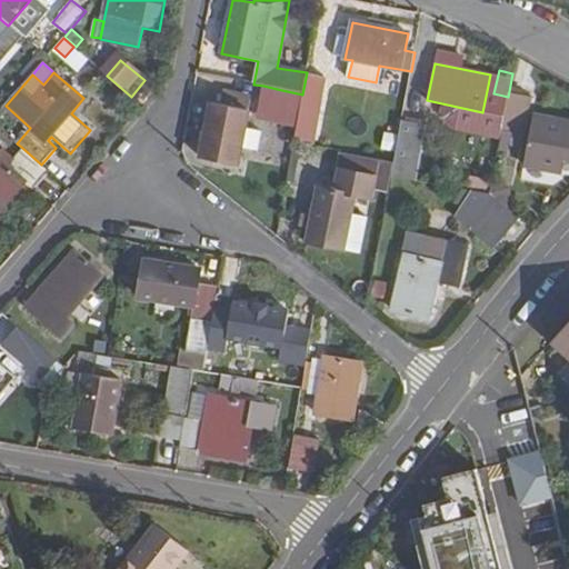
[(307,73),(302,95),(298,119),(293,142),(315,146),(327,77),(307,73)]
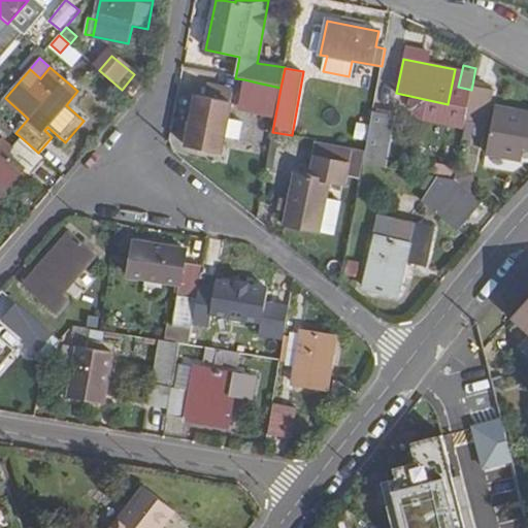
[(244,79),(239,102),(253,105),(267,108),(276,110),(281,88),(257,83),(244,79)]
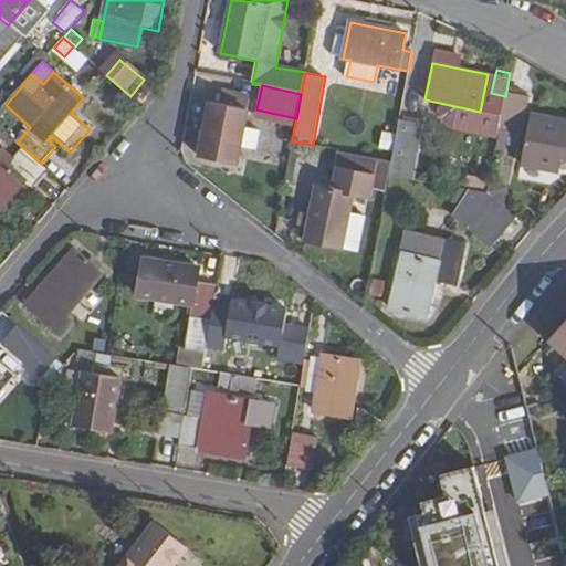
[(243,126),(250,96),(222,91),(220,103),(211,101),(200,157),(236,166),(240,146),(243,126)]
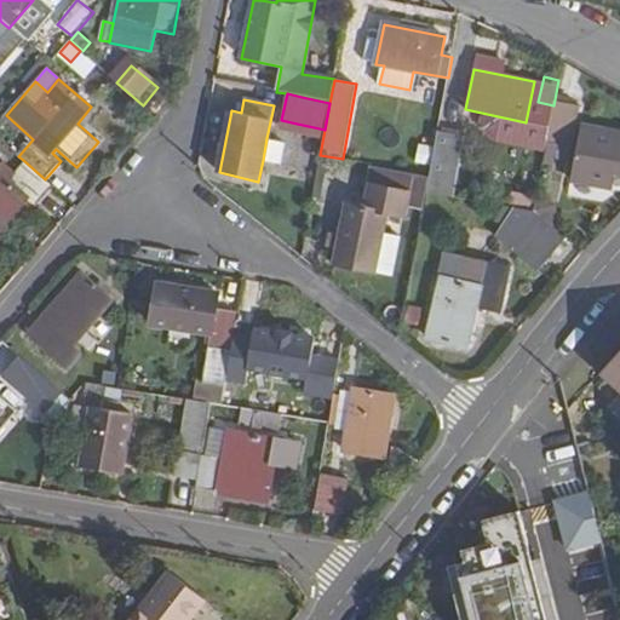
[(555,99),(554,105),(545,154),(574,160),(570,182),(615,190),(619,174),(619,173),(619,132),(578,124),(580,105),(555,99)]
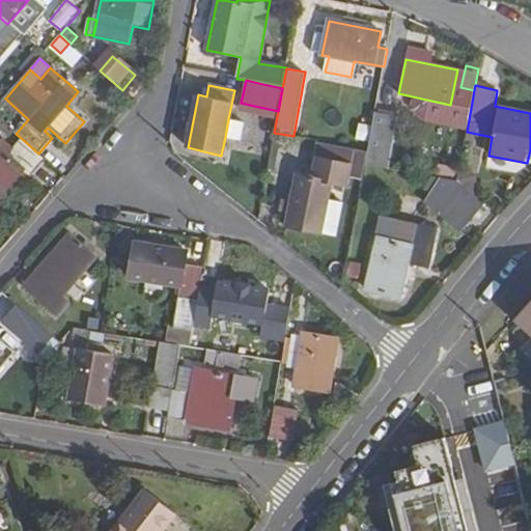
[(269,109),(254,106),(253,112),(268,115),(269,109)]
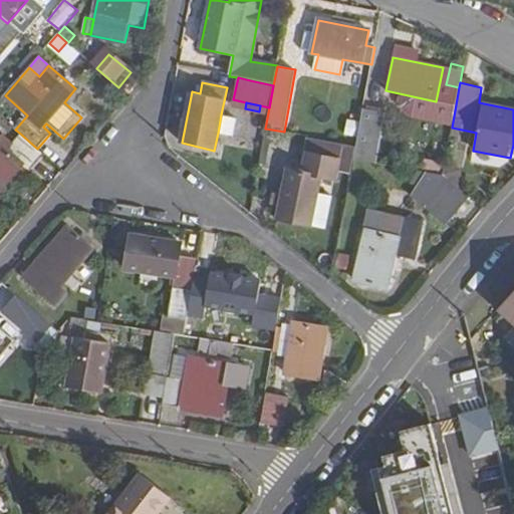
[(384,112),(362,108),(355,147),(353,159),(376,164),(384,112)]
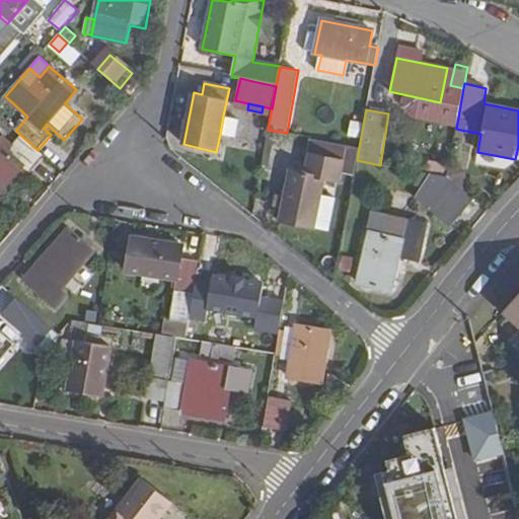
[(238,119),(223,116),(220,134),(234,137),(238,119)]
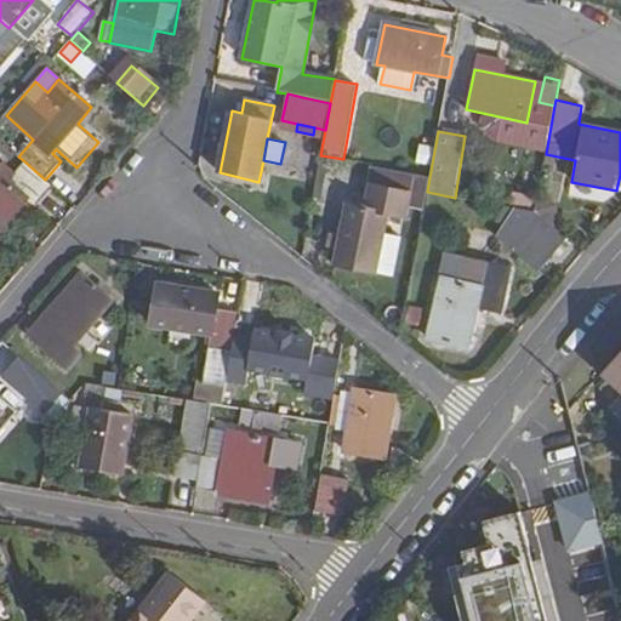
[(290,149),(284,174),(301,177),(307,153),(290,149)]
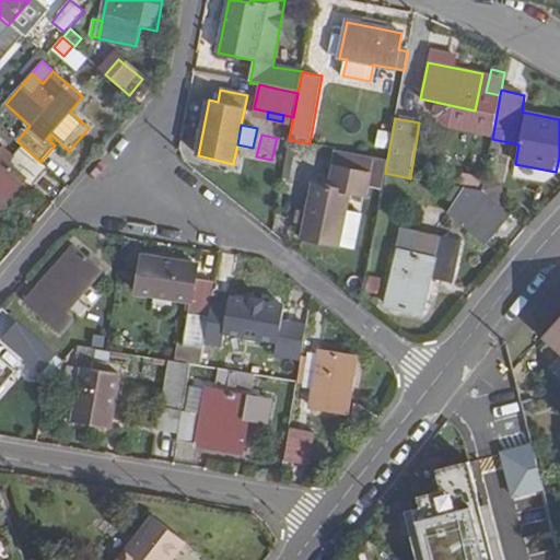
[(295,144),(289,143),(282,178),(289,179),(295,144)]
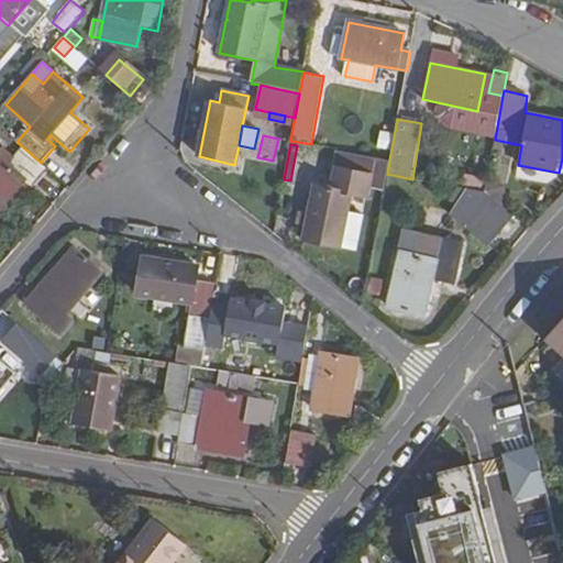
[(0,157),(0,209),(25,180),(33,186),(47,168),(41,163),(21,145),(6,162),(0,157)]
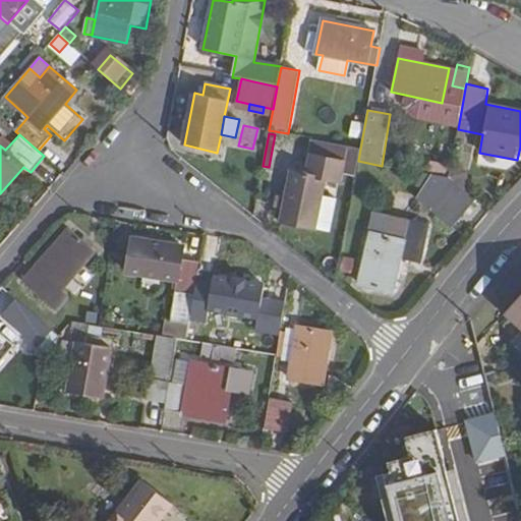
[(332,233),(344,174),(355,176),(358,161),(360,149),(312,139),(305,174),(291,171),(282,222),(332,233)]
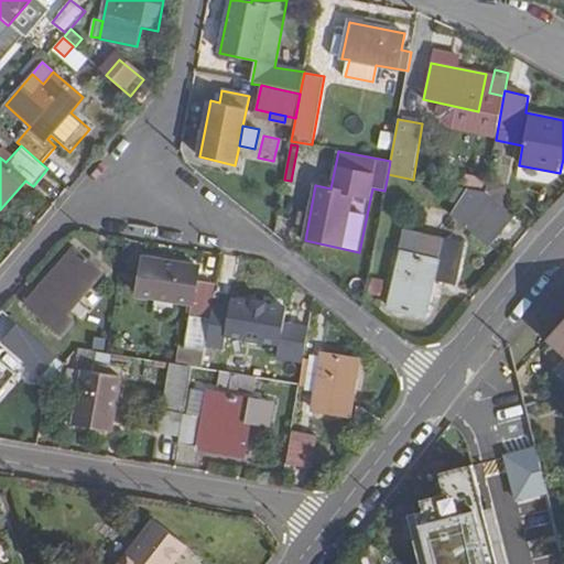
[(487,191),(485,191),(491,196),(506,208),(507,186),(488,182),(487,191)]
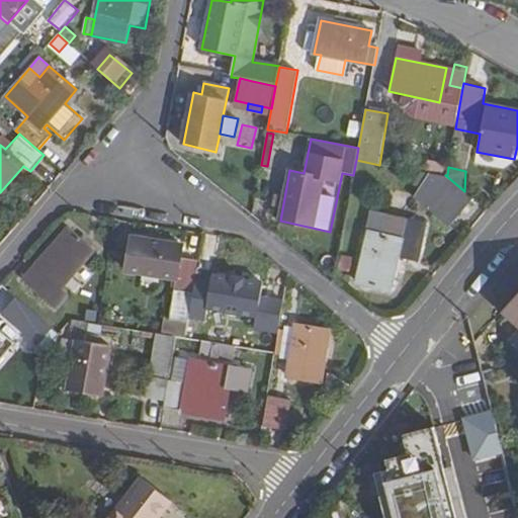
[(427,208),(447,225),(471,197),(464,191),(451,180),(427,208)]
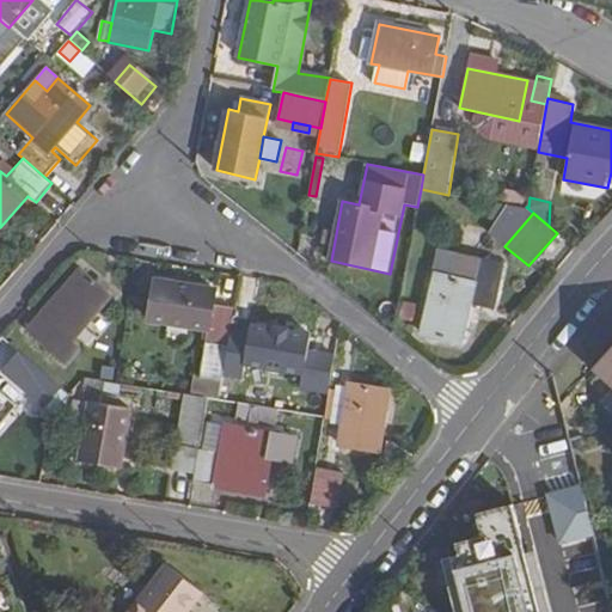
[(463,340),(470,305),(479,307),(482,300),(494,303),(502,264),(442,250),(423,332),(463,340)]
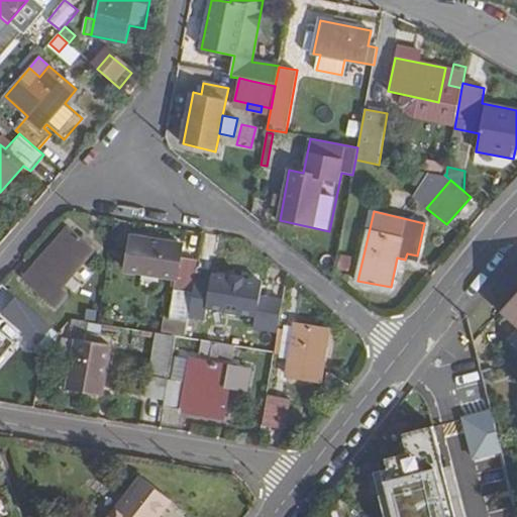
[(71,231),(25,283),(58,311),(68,300),(62,295),(97,254),(71,231)]
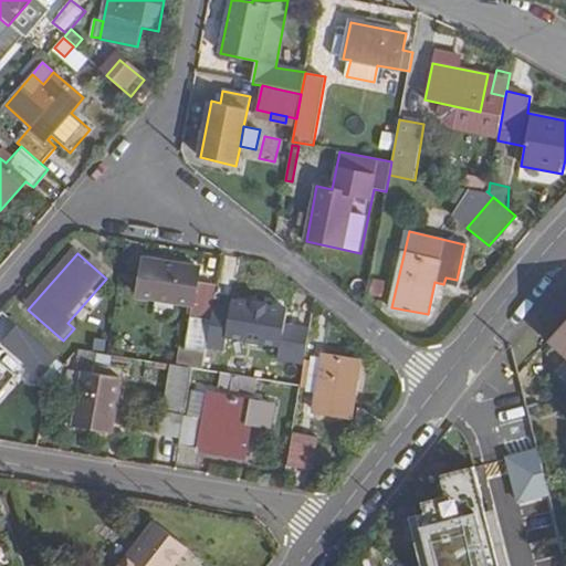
[(385,257),(374,254),(369,276),(371,278),(368,295),(381,299),(386,280),(380,280),(385,257)]
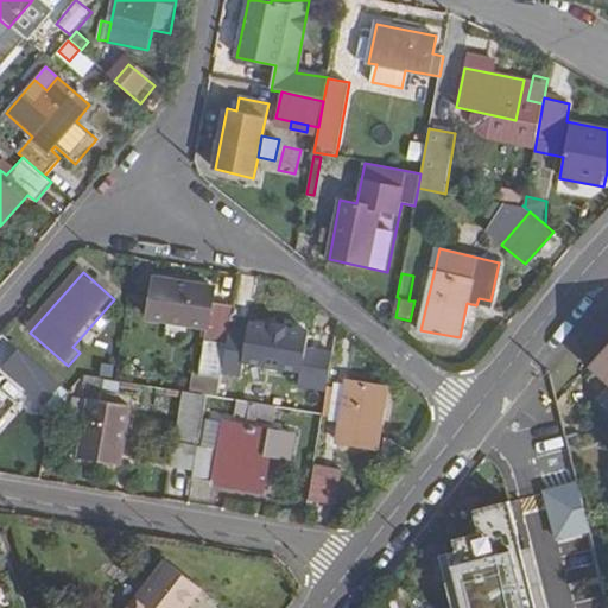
[(208,328),(201,374),(221,378),(222,373),(228,335),(233,309),(211,305),(215,289),(154,279),(147,317),(208,328)]
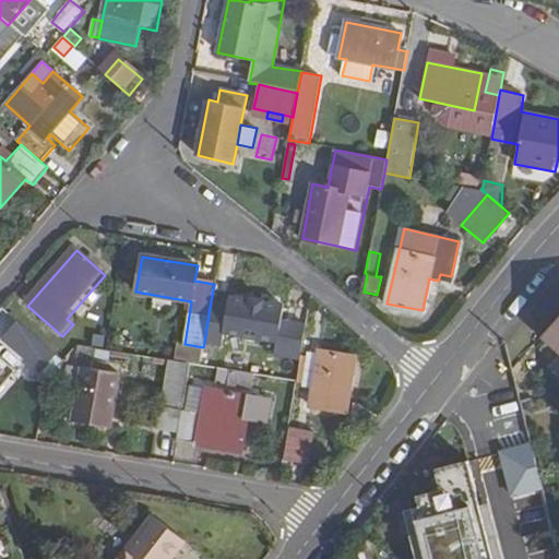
[(451,276),(440,274),(438,281),(450,283),(451,276)]
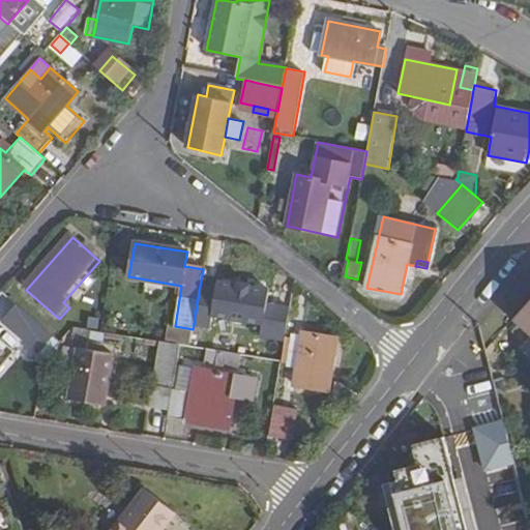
[(215,295),(199,292),(194,325),(210,327),(212,316),(264,324),(263,337),(286,342),(288,331),(290,314),(291,307),(268,304),(270,289),(217,281),(215,295)]
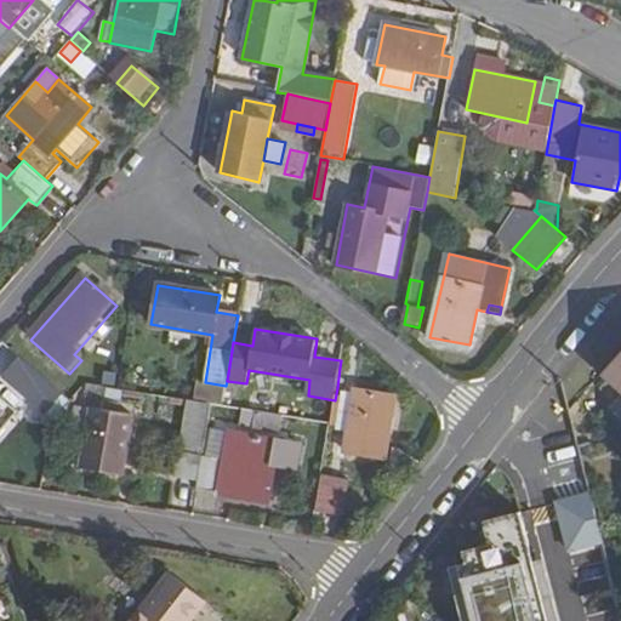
[(5,369),(43,399),(56,386),(16,355),(5,369)]
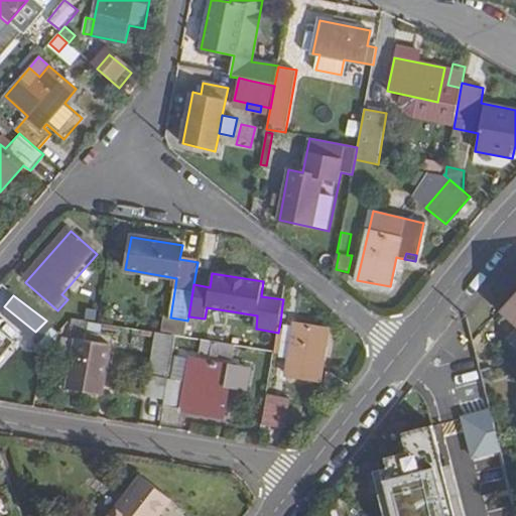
[(515,299),(502,314),(515,328),(515,299)]
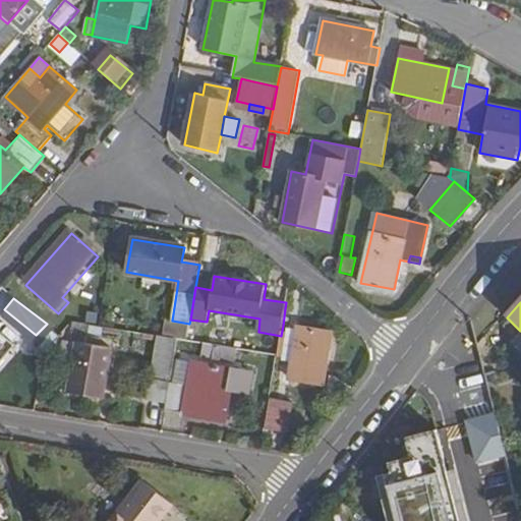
[(294,310),(285,308),(283,326),(291,328),(294,310)]
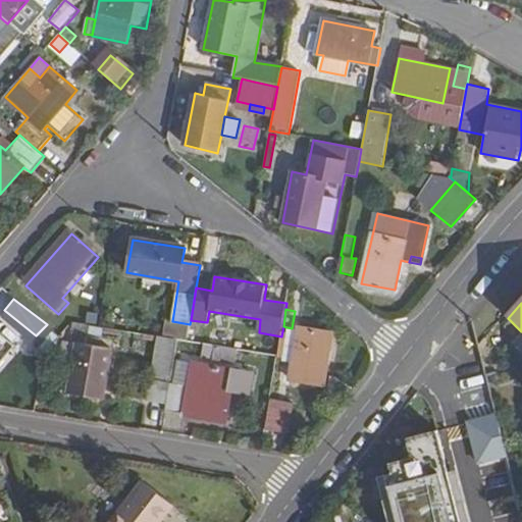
[(71,334),(96,337),(98,324),(75,321),(72,324),(71,334)]
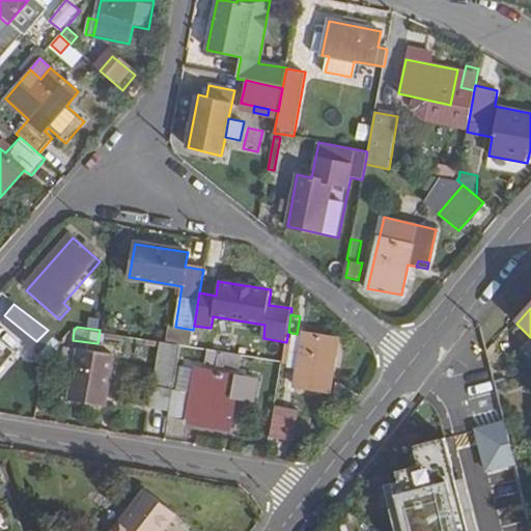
[(8,330),(1,338),(0,337),(0,369),(23,342),(8,330)]
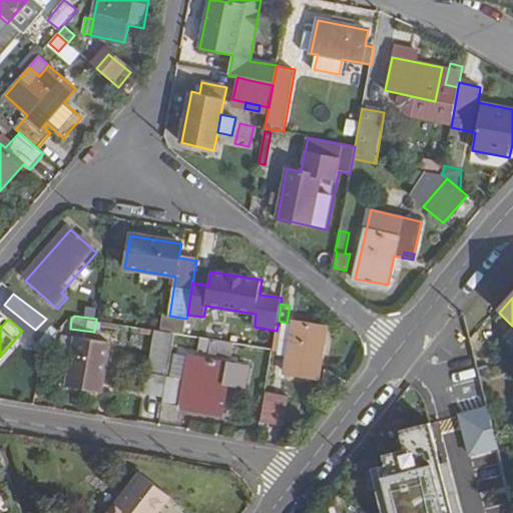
[(279,321),(277,331),(274,350),(274,351),(280,352),(279,355),(288,357),(286,372),(321,378),(329,328),(293,322),(292,323),(287,323),(279,321)]
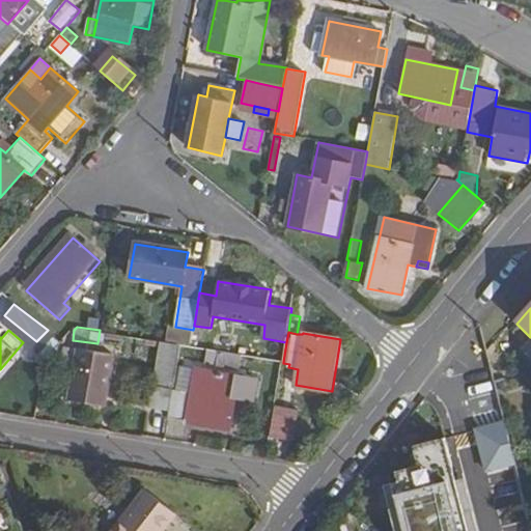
[(162,341),(151,409),(170,412),(173,390),(175,376),(180,344),(162,341)]
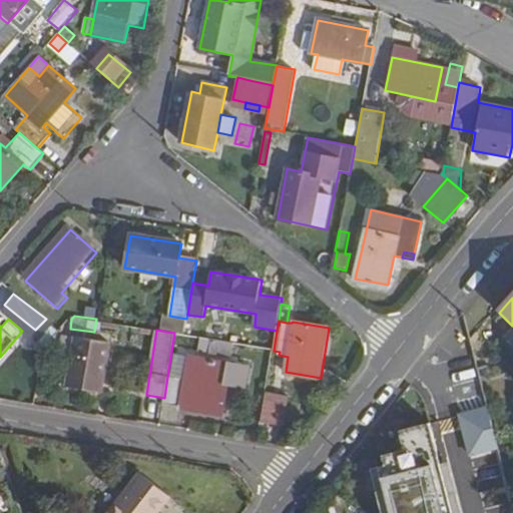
[(102,393),(110,343),(75,337),(67,387),(102,393)]
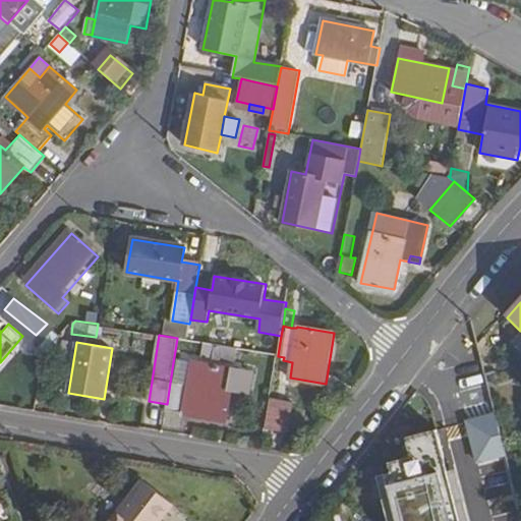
[(200,356),(235,361),(238,348),(220,345),(203,342),(200,356)]
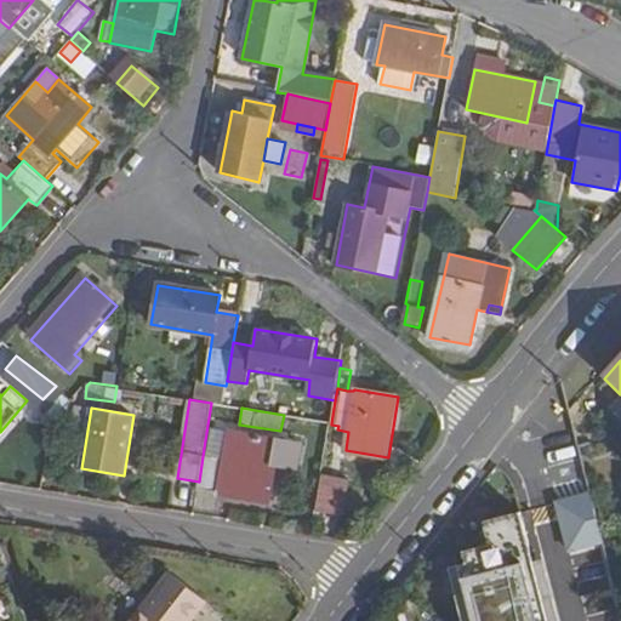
[(206,456),(203,456),(199,482),(198,490),(269,503),(275,466),(297,468),(302,446),(212,429),(206,456)]
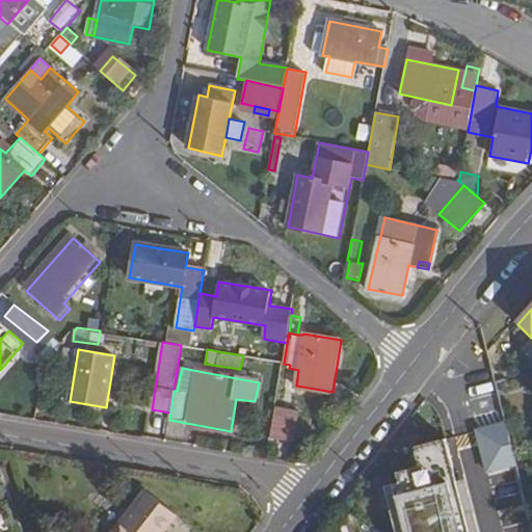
[(301,411),(276,407),(272,437),(296,442),(301,411)]
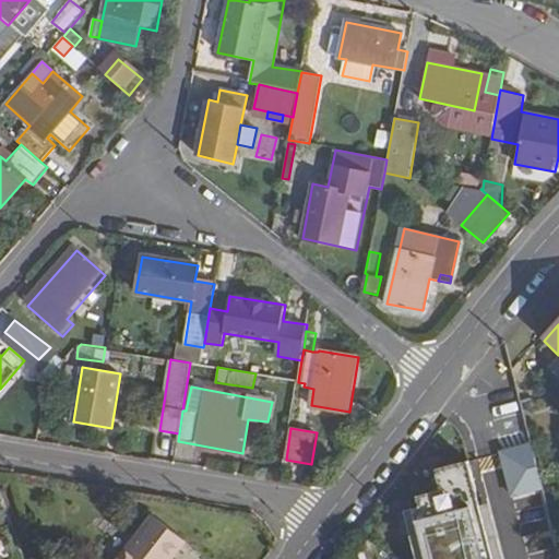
[(496,452),(510,499),(540,490),(527,443),(496,452)]
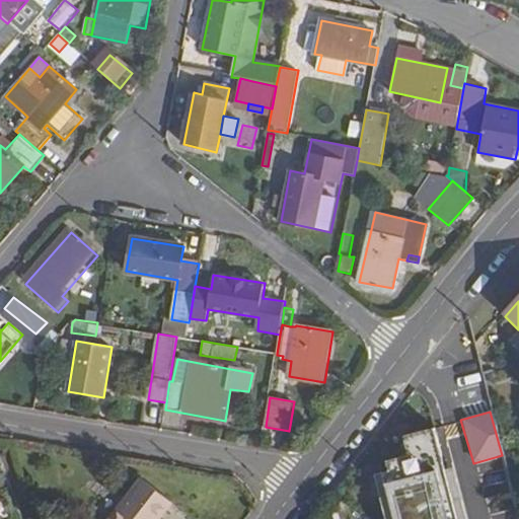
[(456,518),(433,428),(402,435),(411,466),(376,475),(387,518),(456,518)]
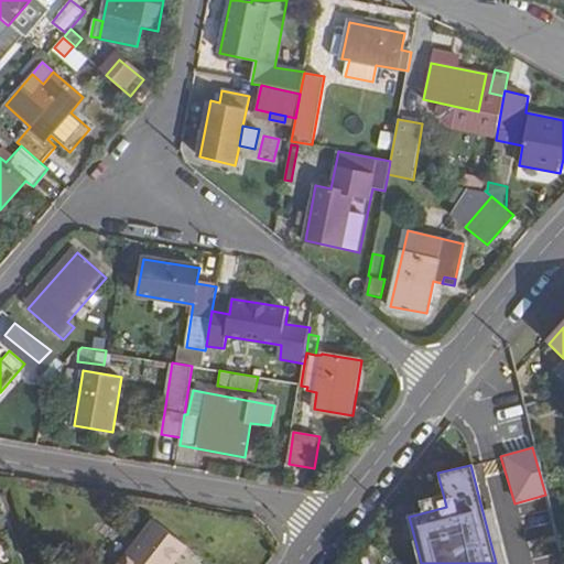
[(153,520),(132,548),(119,563),(172,563),(187,545),(153,520)]
